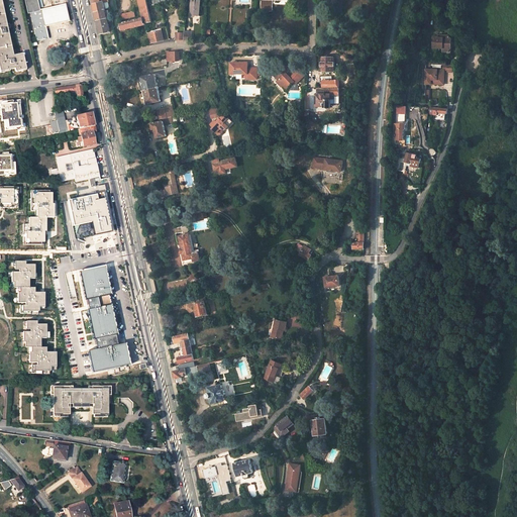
[(13,56),(0,0),(0,48),(1,53),(0,53),(0,67),(4,67),(4,70),(14,68),(15,71),(21,69),(20,66),(24,65),(22,54),(13,56)]
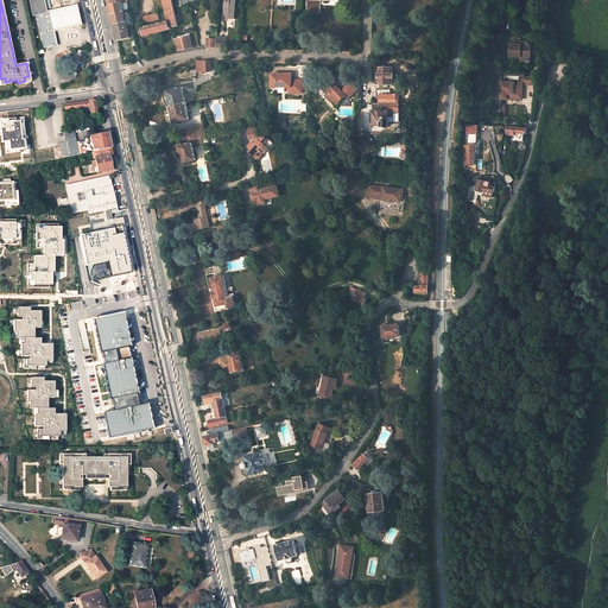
[(44,0),(29,0),(33,17),(36,17),(43,49),(57,46),(54,31),(49,12),(48,12),(44,0)]
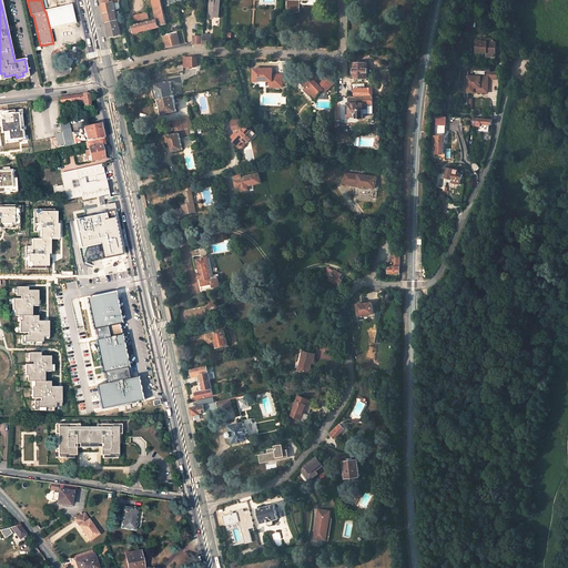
[(152,0),(156,20),(132,26),(133,32),(160,26),(166,24),(161,2),(161,0),(152,0)]
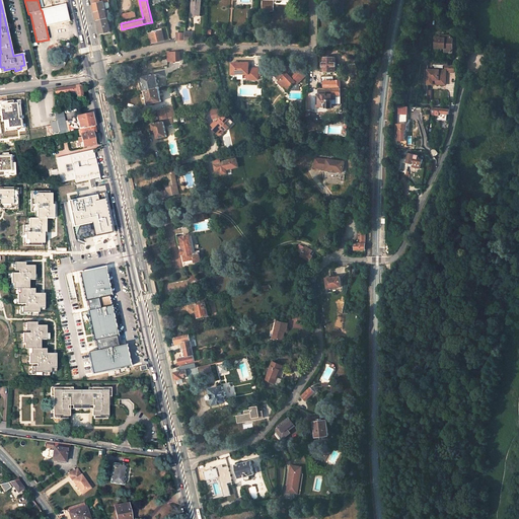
[(197,0),(192,0),(192,15),(202,16),(202,9),(203,9),(203,6),(202,6),(202,0),(197,0)]
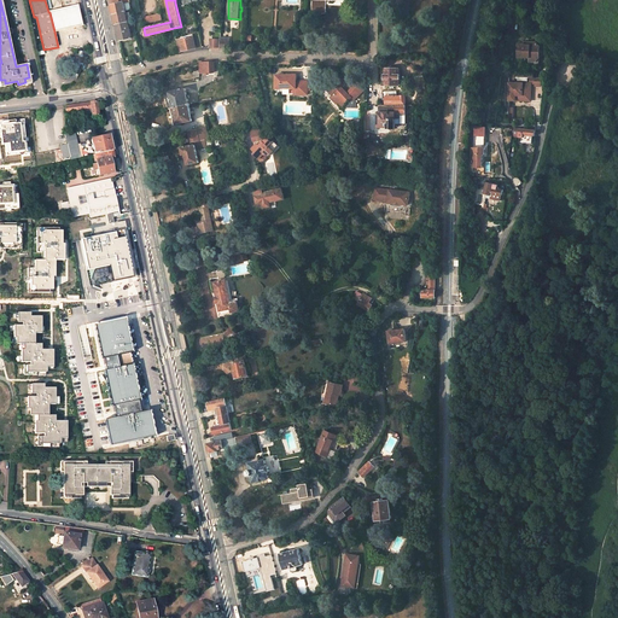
[(312,0),(313,12),(326,12),(326,0),(312,0)]
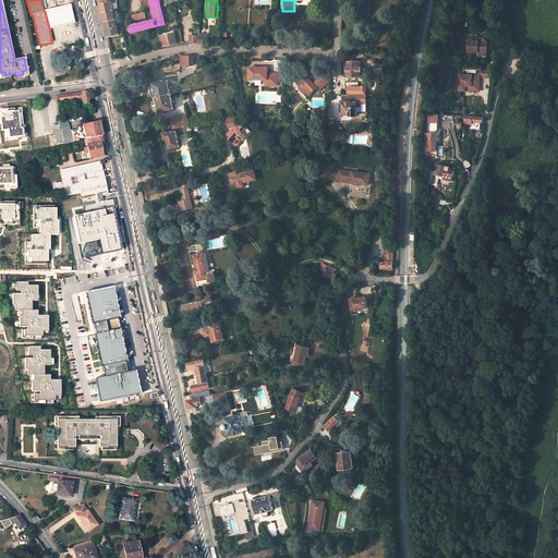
[(118,9),(113,10),(112,2),(101,5),(106,23),(117,20),(116,16),(120,15),(118,9)]
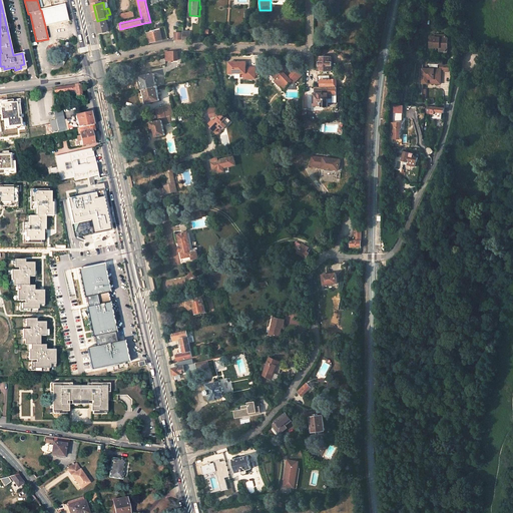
[(69,21),(65,5),(53,7),(41,10),(45,26),(57,23),(69,21)]
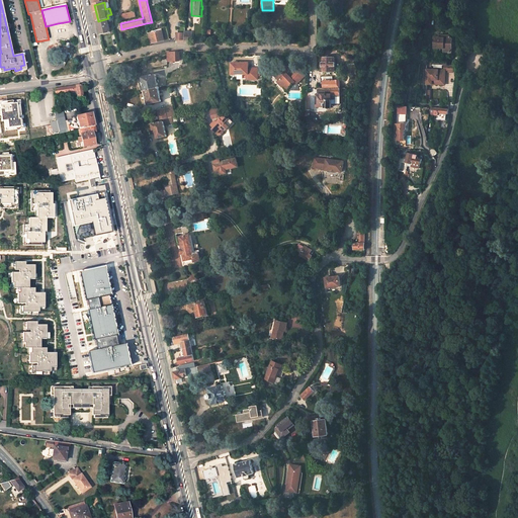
[(101,34),(111,32),(109,24),(99,26),(101,34)]
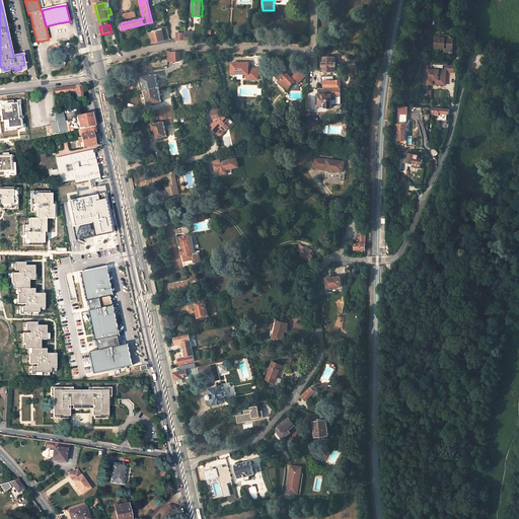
[(164,41),(161,31),(161,30),(152,32),(149,33),(151,44),(154,43),(164,41)]
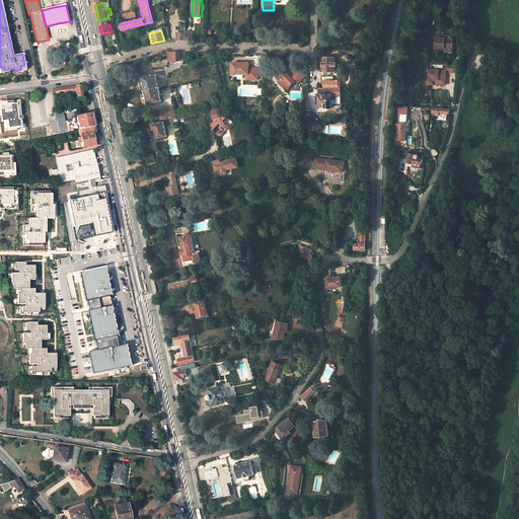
[(443,39),(440,39),(440,36),(434,36),(434,48),(445,48),(445,56),(453,57),(453,39),(450,35),(443,35),(443,39)]
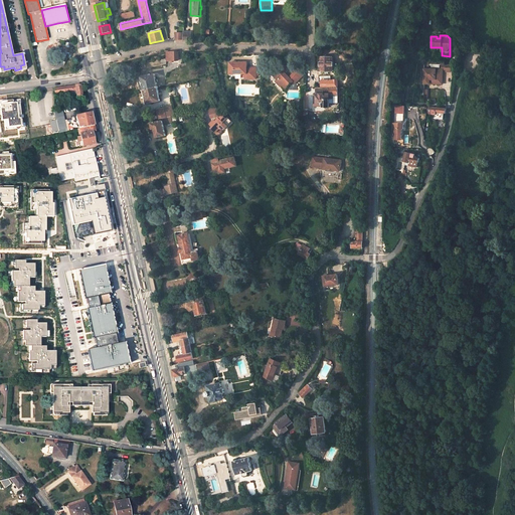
[(179,60),(178,52),(169,51),(167,52),(167,60),(179,60)]
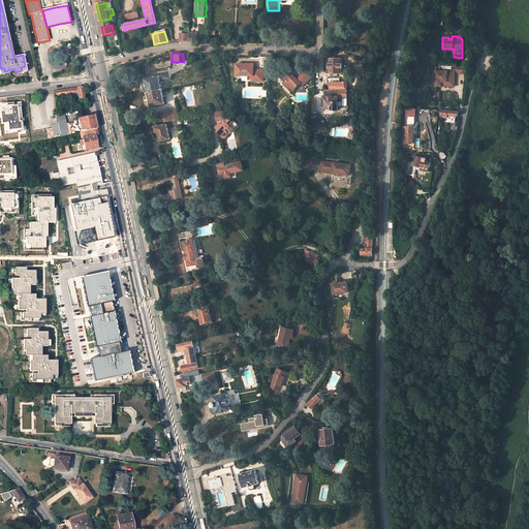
[(330,73),(343,73),(342,59),(330,59),(330,64),(329,64),(329,68),(330,68),(330,73)]
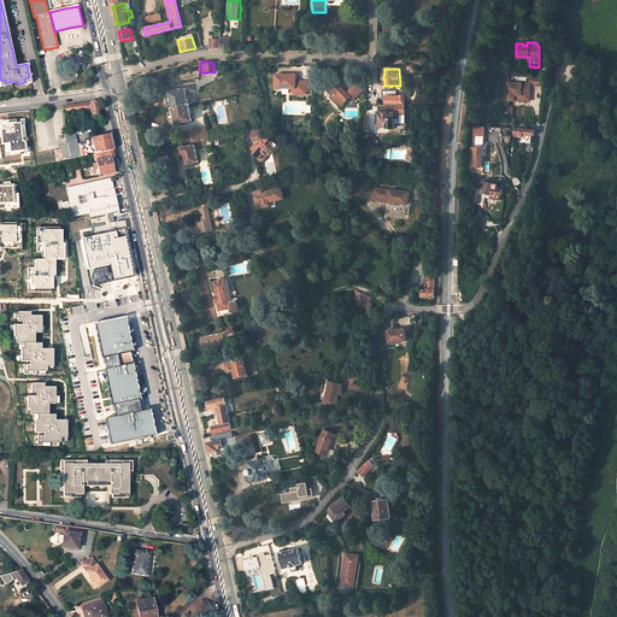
[(295,75),(275,75),(275,88),(294,88),(294,94),(307,94),(306,81),(295,81),(295,75)]
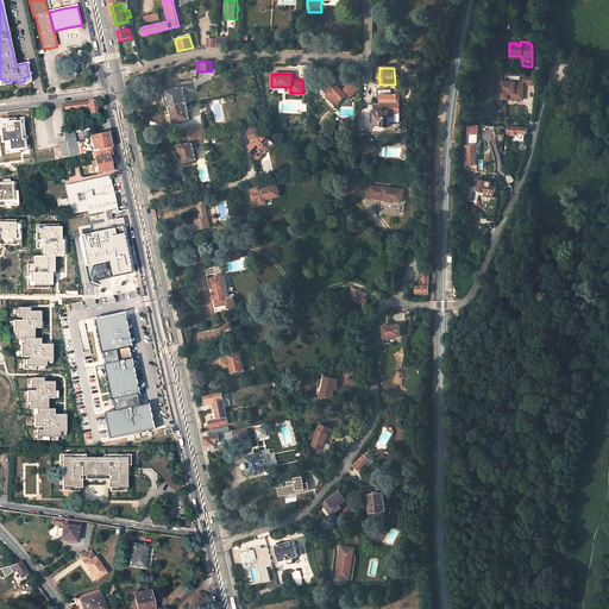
[(332,100),(336,105),(340,100),(345,95),(347,98),(353,93),(351,90),(347,86),(343,92),(338,86),(340,83),(336,77),(330,83),(328,81),(322,87),(327,93),(326,95),(331,101),(332,100)]
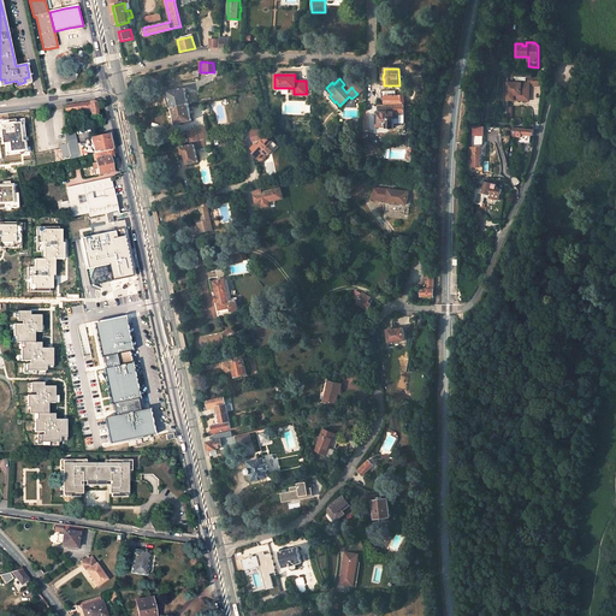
[(356,80),(350,86),(351,87),(355,92),(362,87),(356,80)]
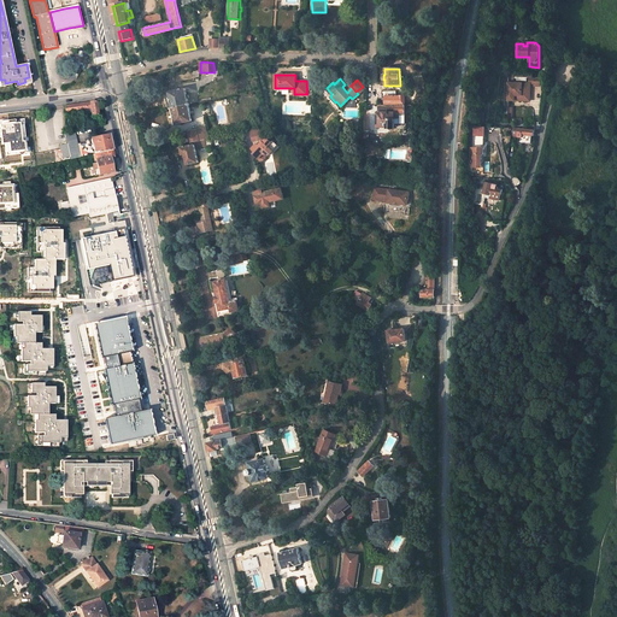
[(507,82),(506,100),(513,100),(513,98),(518,98),(518,95),(529,95),(529,86),(529,83),(528,83),(507,82)]
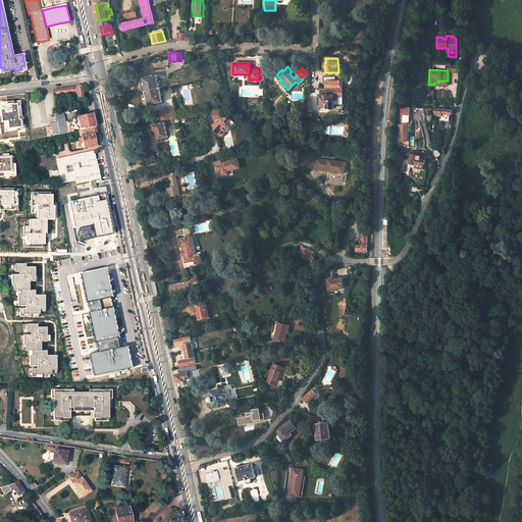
[(156,74),(140,79),(143,92),(159,89),(156,74)]
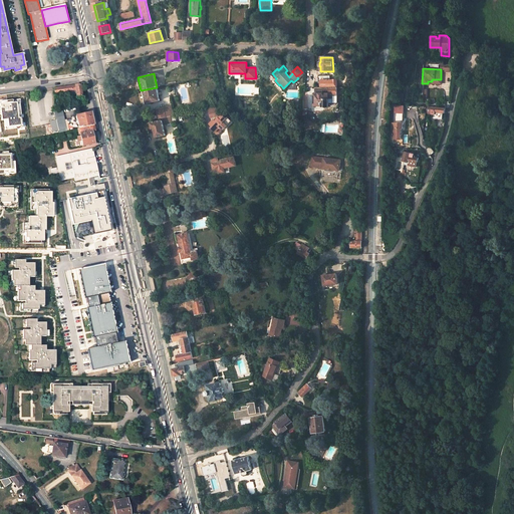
[(321,87),(337,87),(337,80),(330,80),(330,76),(321,76),(321,80),(321,87)]
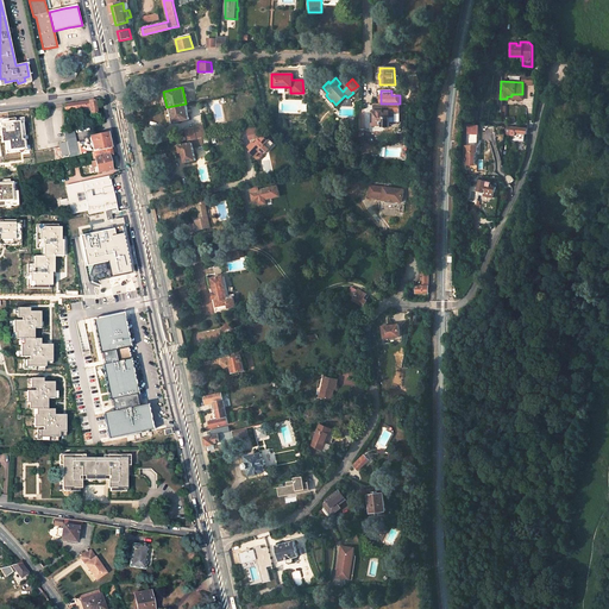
[(87,114),(98,113),(95,100),(64,105),(66,110),(86,107),(87,114)]
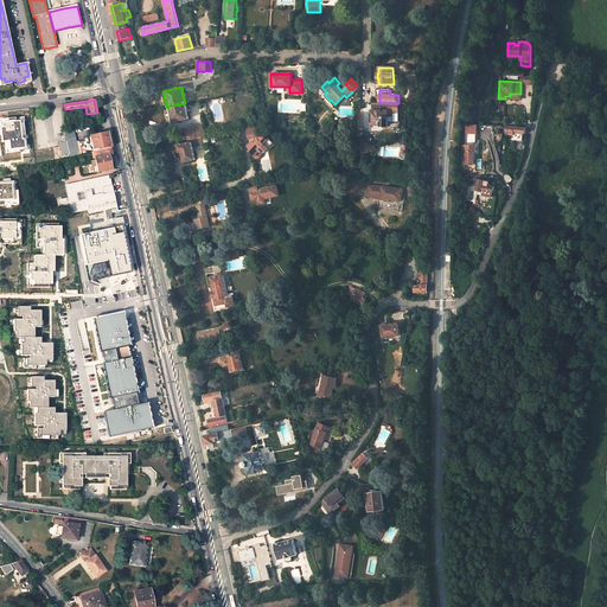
[(170,123),(189,119),(185,103),(166,107),(170,123)]
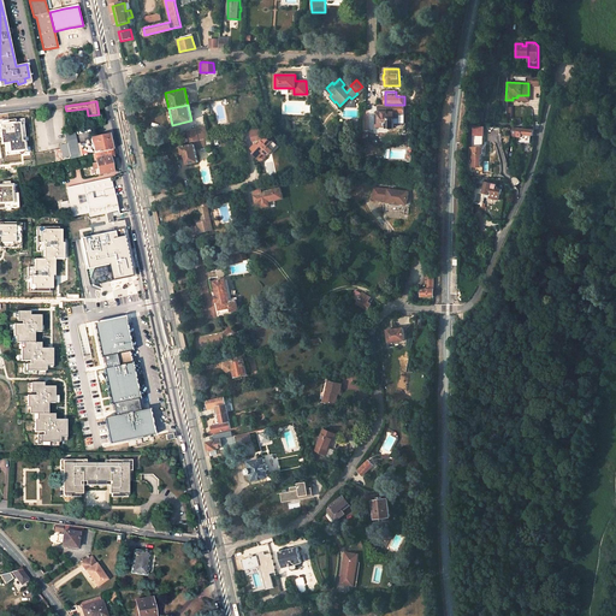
[(378,105),(379,113),(377,113),(377,126),(388,126),(388,128),(394,128),(394,124),(400,124),(400,114),(404,114),(404,105),(378,105)]
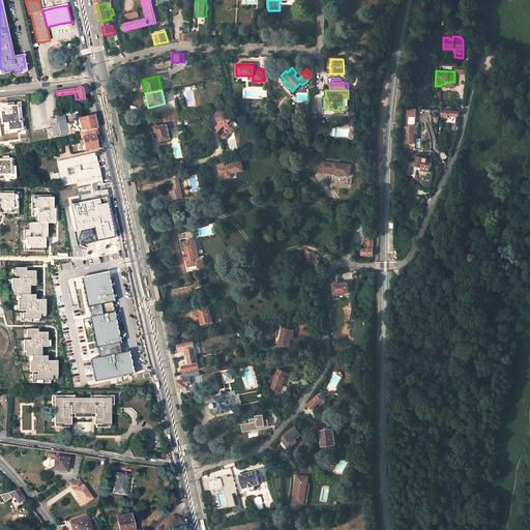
[(0,118),(1,118),(2,124),(5,124),(6,134),(24,131),(23,121),(20,122),(19,118),(22,118),(21,106),(15,107),(13,104),(0,105),(0,106),(1,112),(0,112),(0,118)]
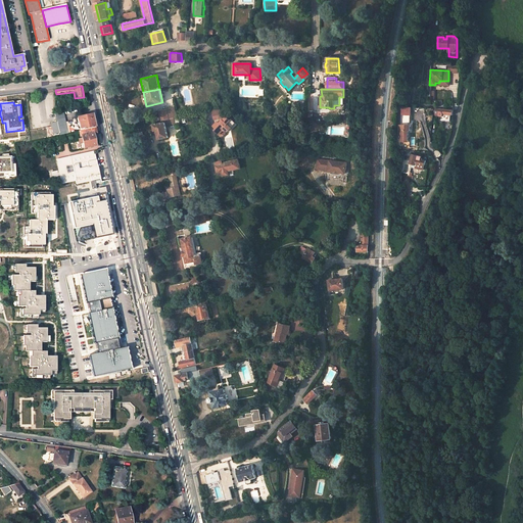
[(174,119),(172,108),(156,111),(159,122),(165,121),(174,119)]
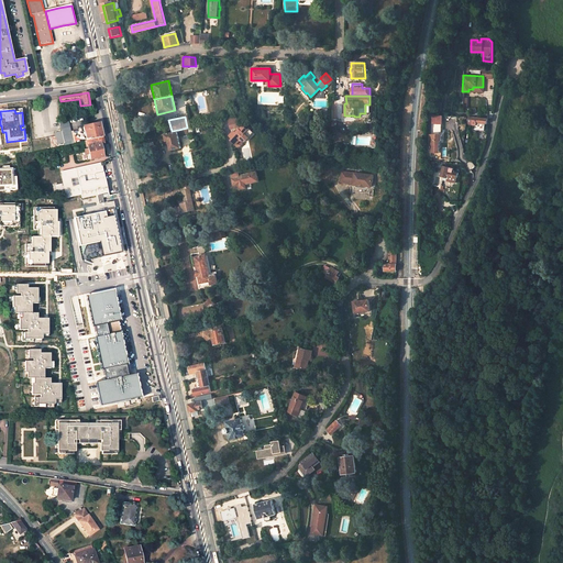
[(473,117),(472,124),(475,125),(475,130),(484,131),(485,123),(487,124),(487,123),(487,119),(484,118),(473,117)]
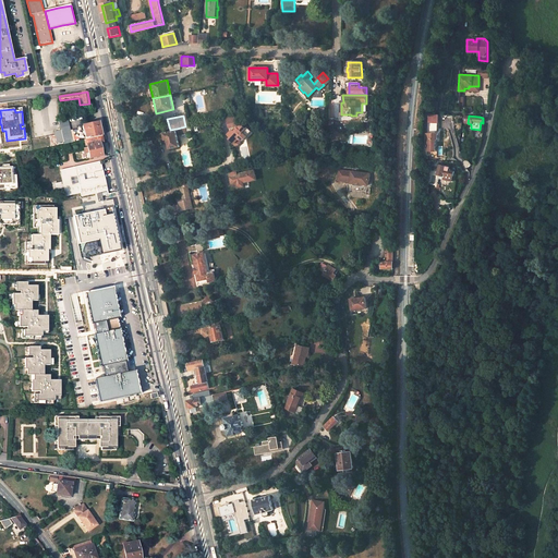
[(69,123),(68,118),(59,120),(60,125),(61,131),(64,141),(64,144),(73,142),(69,123)]
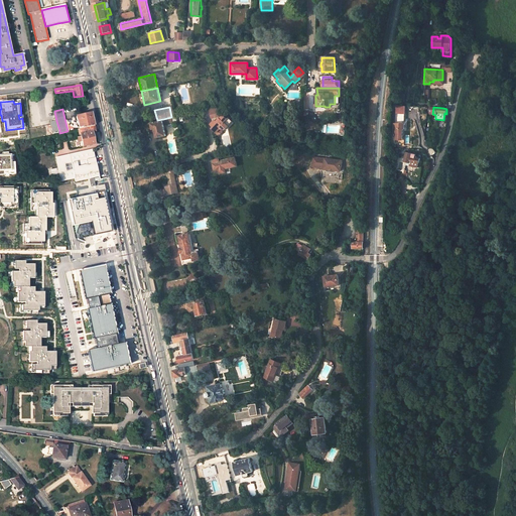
[(218,109),(210,110),(212,118),(213,122),(211,124),(214,127),(212,128),(216,132),(220,129),(224,129),(225,130),(228,126),(232,121),(228,117),(227,119),(223,115),(220,118),(219,116),(218,109)]
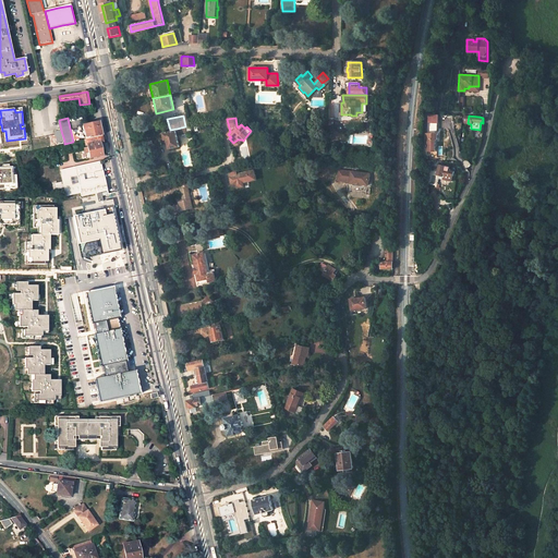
[(99,122),(83,125),(83,130),(84,130),(86,140),(102,135),(99,122)]
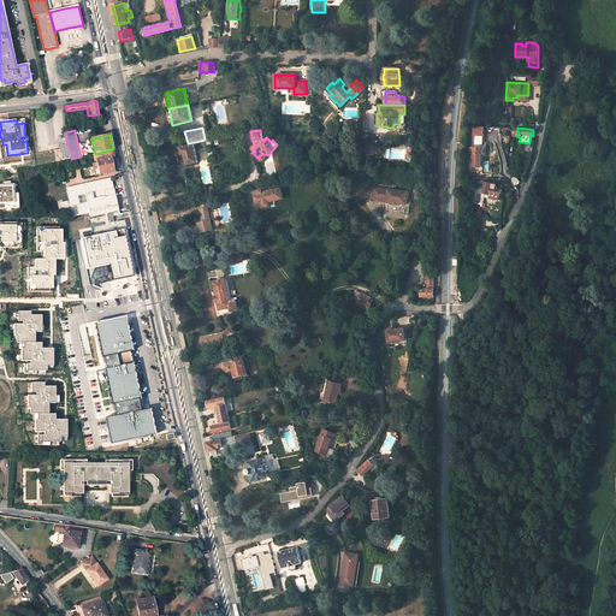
[(188,165),(199,163),(196,149),(207,147),(206,140),(205,140),(195,142),(195,144),(182,148),(183,154),(185,154),(188,165)]
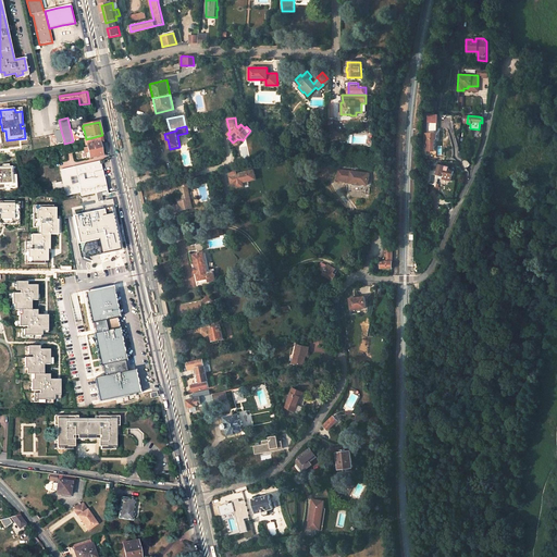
[(61,131),(54,132),(57,141),(64,140),(61,131)]
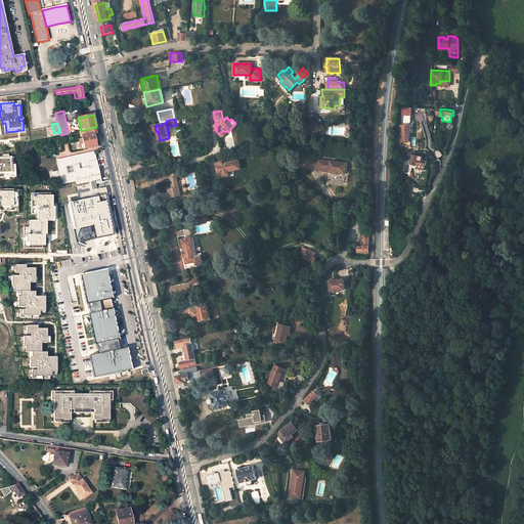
[(403,142),(409,142),(409,131),(410,131),(410,126),(403,126),(403,130),(401,130),(401,136),(403,136),(403,142)]
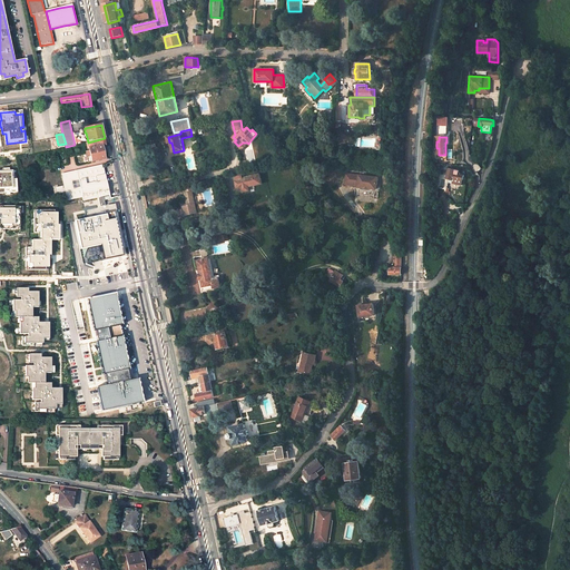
[(90,148),(106,145),(105,138),(88,143),(86,143),(88,149),(90,148)]
